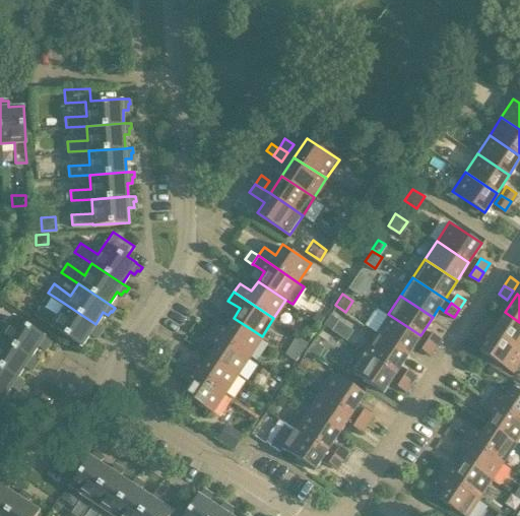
[(95,324),(65,304),(57,316),(40,304),(34,313),(51,324),(51,325),(81,345),(89,332),(94,335),(98,331),(99,332),(102,328),(95,324)]
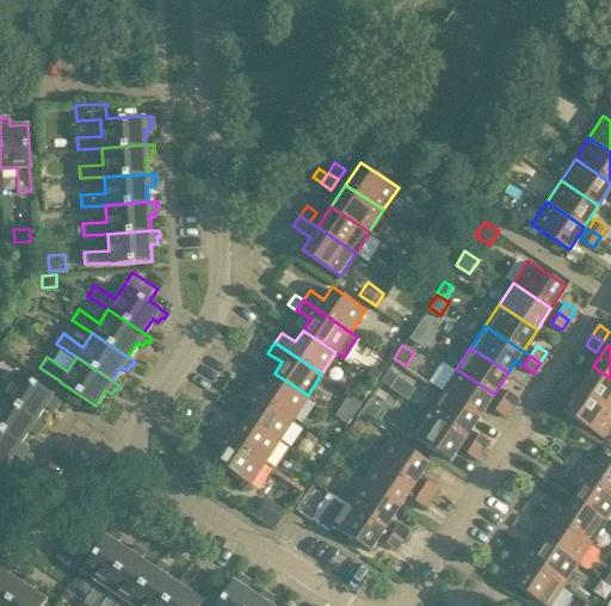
[(365,372),(374,377),(380,369),(371,363),(365,372)]
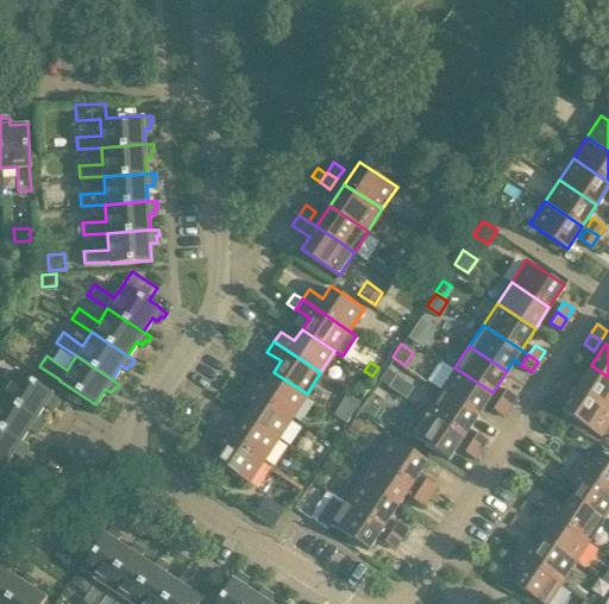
[(608,377),(591,365),(577,387),(608,408),(608,377)]
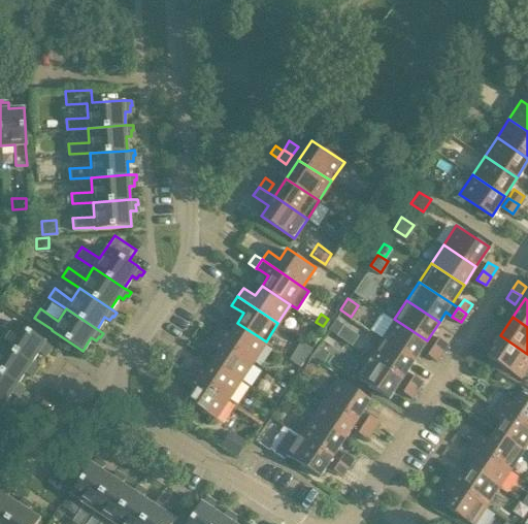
[(486,326),(497,333),(502,325),(492,318),(486,326)]
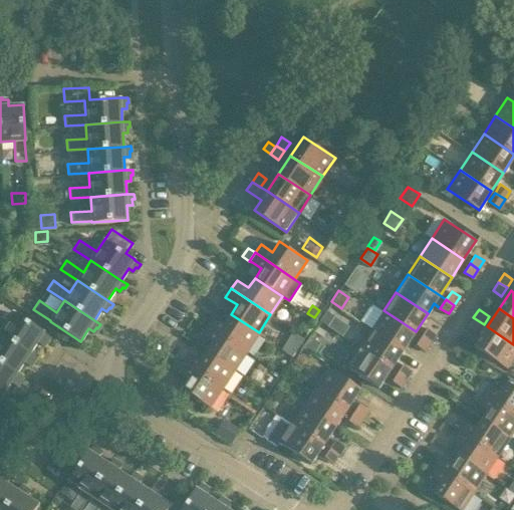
[(326,324),(332,314),(325,310),(319,319),(326,324)]
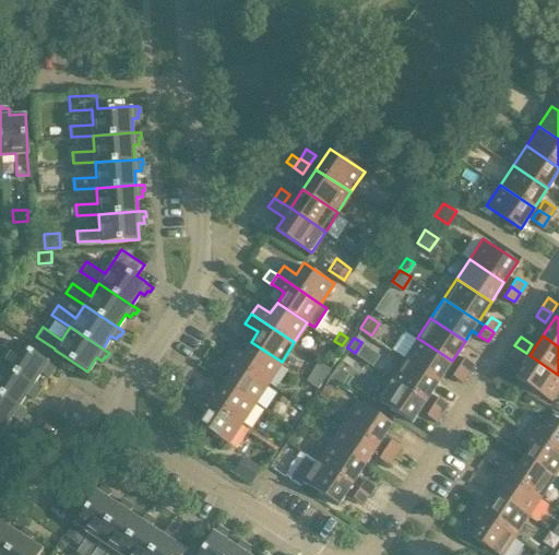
[(417,338),(404,357),(439,380),(452,361),(417,338)]
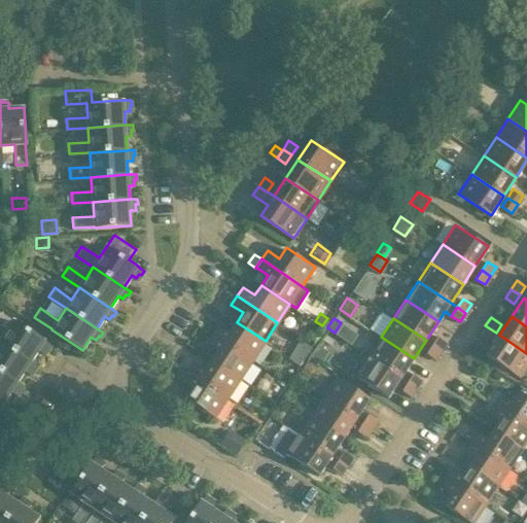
[(0,341),(31,360),(38,349),(43,352),(46,348),(47,349),(50,345),(44,340),(13,319),(5,333),(0,328),(0,341)]
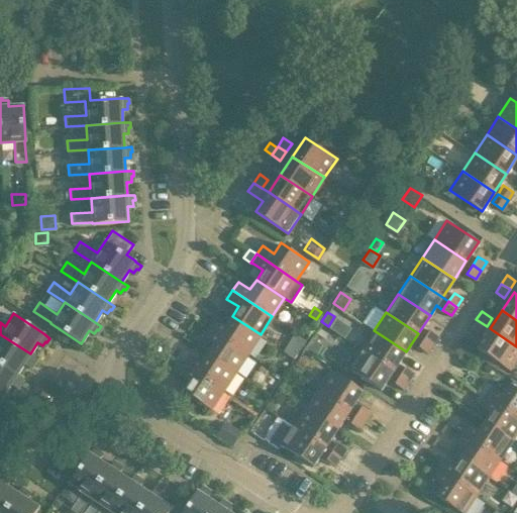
[(248,352),(261,334),(232,316),(225,325),(214,318),(208,326),(248,352)]
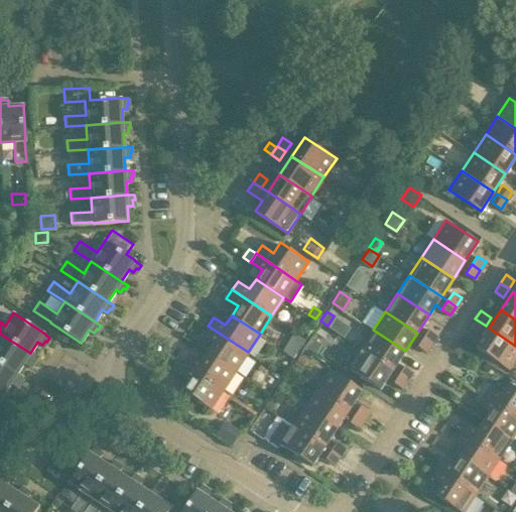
[(486,326),(475,318),(470,328),(480,334),(486,326)]
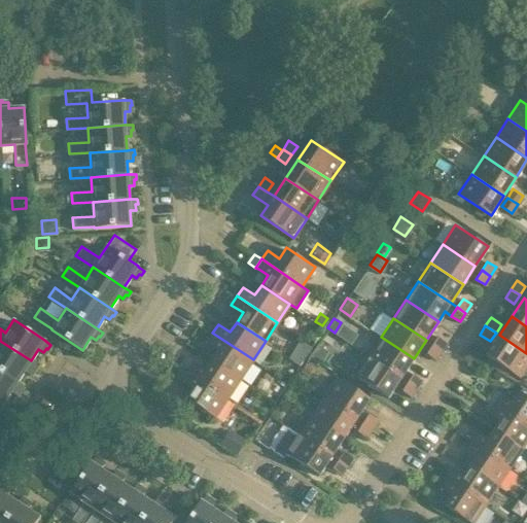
[(241,378),(253,359),(212,333),(207,342),(218,349),(212,359),(241,378)]
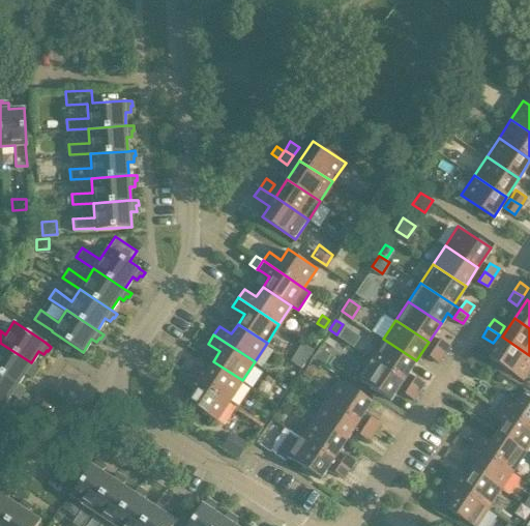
[(522,378),(529,366),(529,355),(502,337),(489,356),(522,378)]
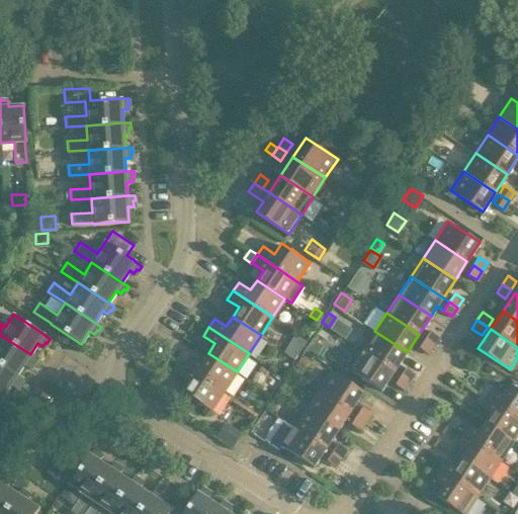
[(431,330),(425,338),(433,344),(439,335),(431,330)]
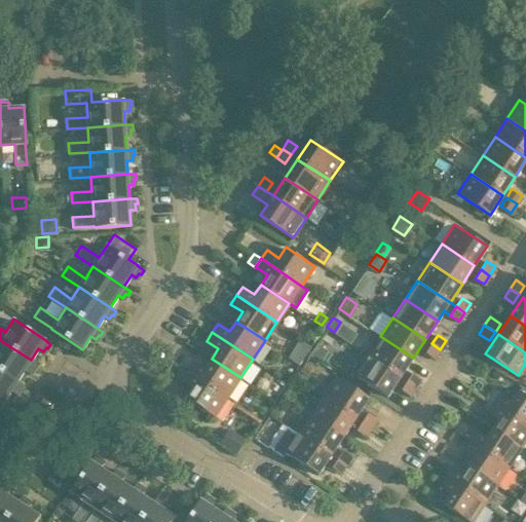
[(300,361),(308,341),(298,336),(289,356),(300,361)]
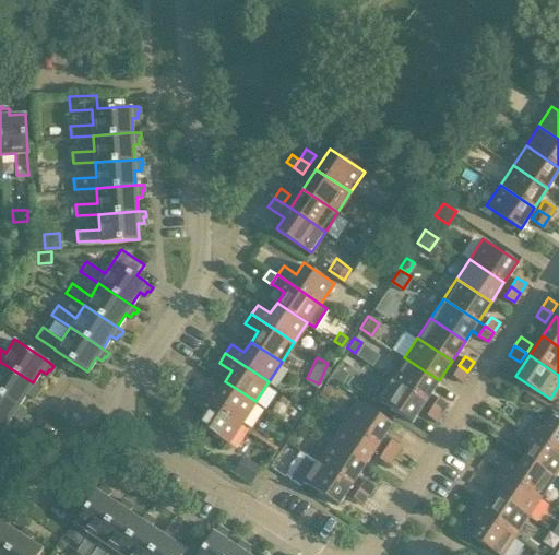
[(404,357),(391,377),(426,400),(439,380),(404,357)]
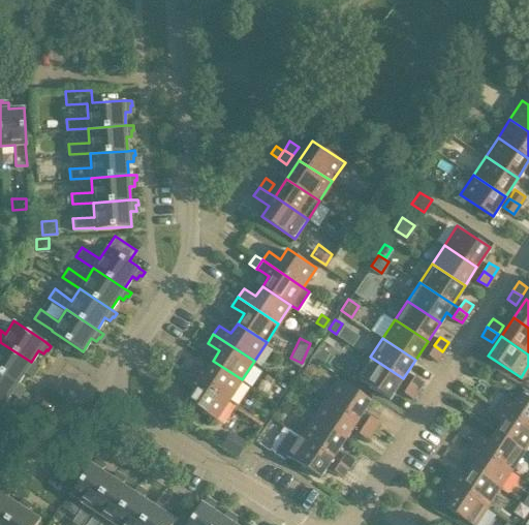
[(0,371),(18,383),(25,371),(29,374),(32,370),(34,371),(37,367),(31,362),(0,342),(0,371)]
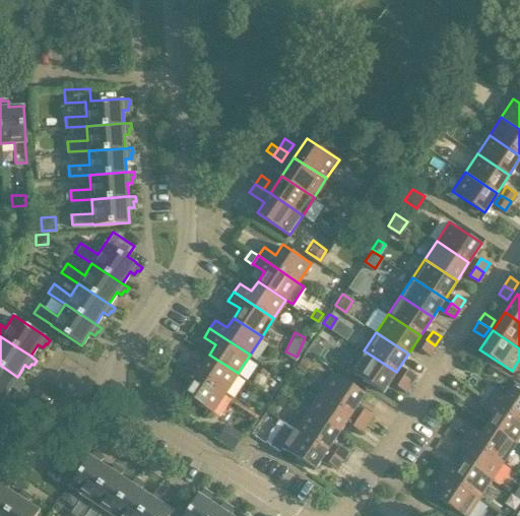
[(318,353),(323,344),(313,338),(308,346),(318,353)]
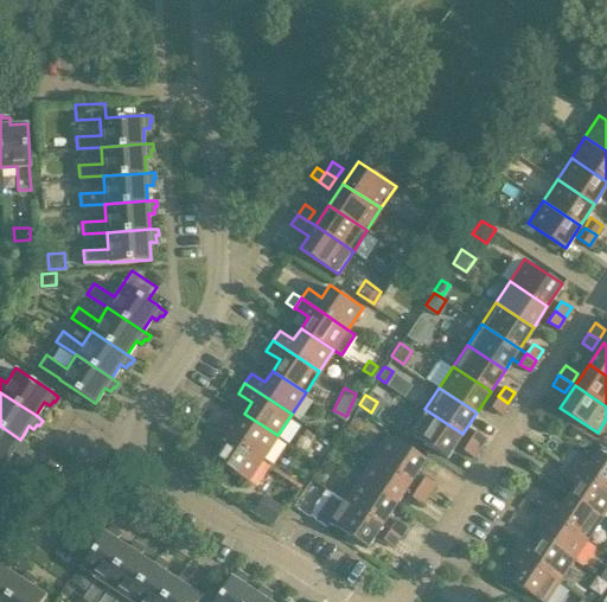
[(502,412),(508,403),(498,396),(492,407),(502,412)]
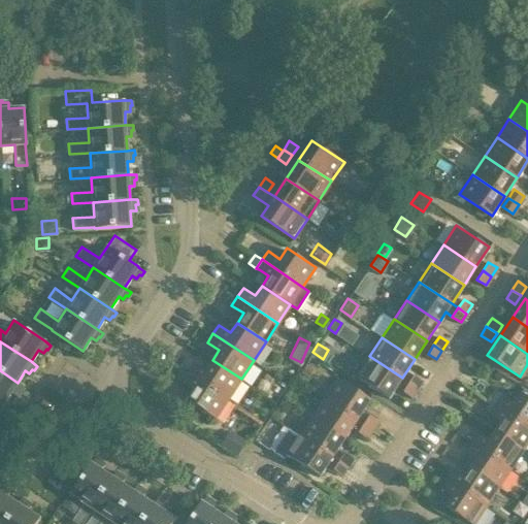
[(390,397),(402,378),(369,356),(356,374),(390,397)]
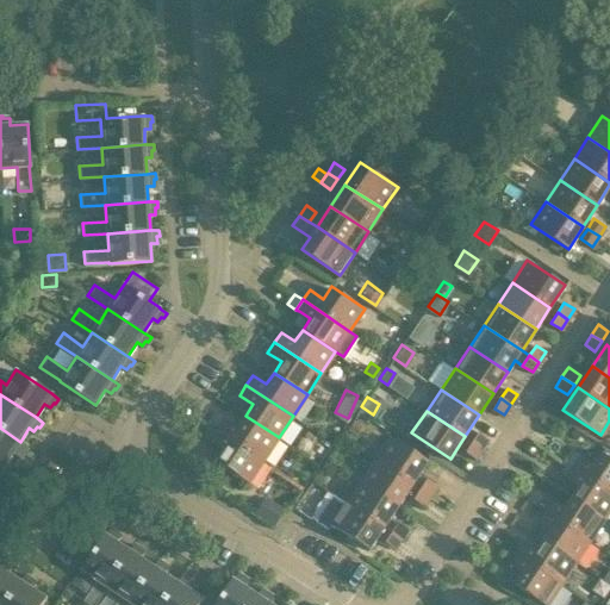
[(265,459),(279,437),(246,416),(237,428),(224,418),(217,428),(265,459)]
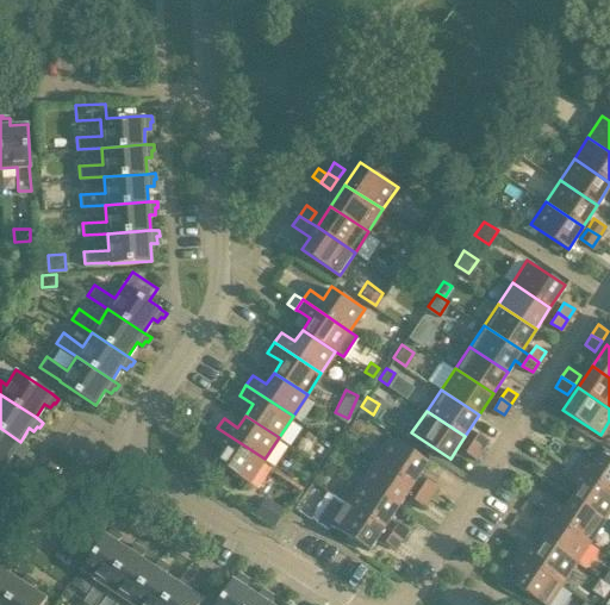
[(362,423),(354,418),(348,426),(356,432),(362,423)]
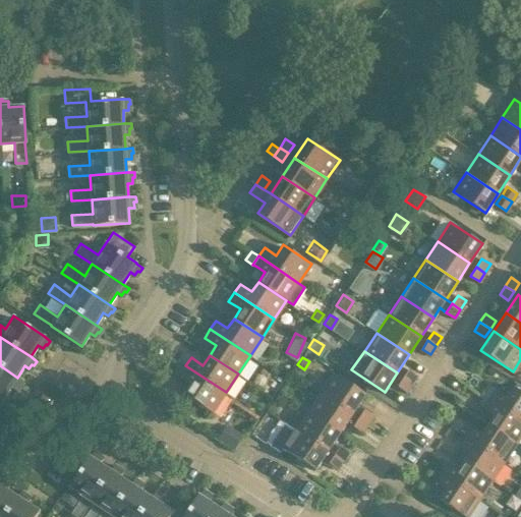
[(0,395),(3,398),(11,386),(15,389),(18,385),(20,386),(23,382),(17,378),(0,365),(0,395)]
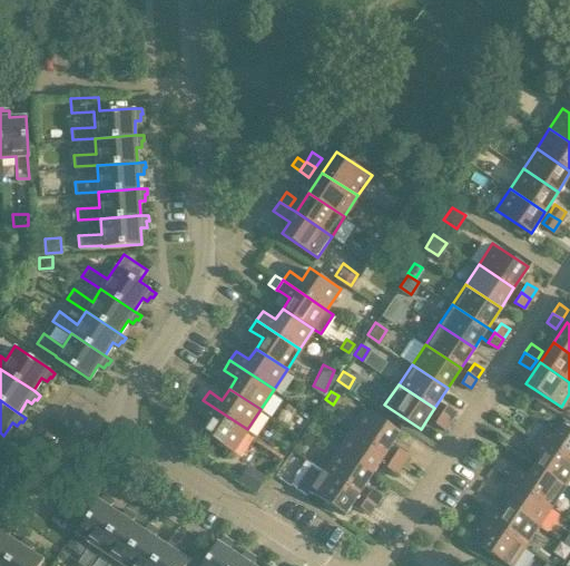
[(233,450),(247,429),(203,400),(197,410),(209,418),(202,430),(233,450)]
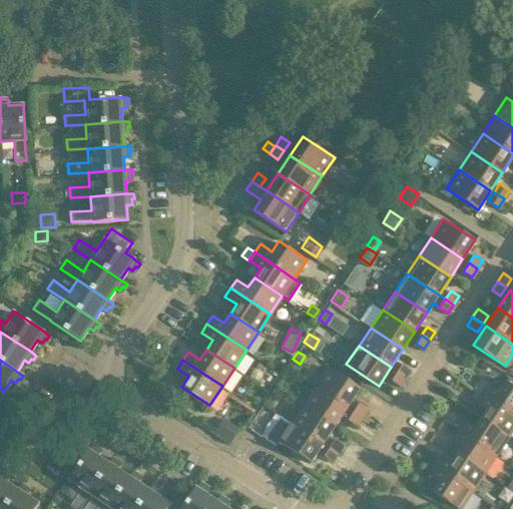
[(403,363),(397,371),(406,377),(411,368),(403,363)]
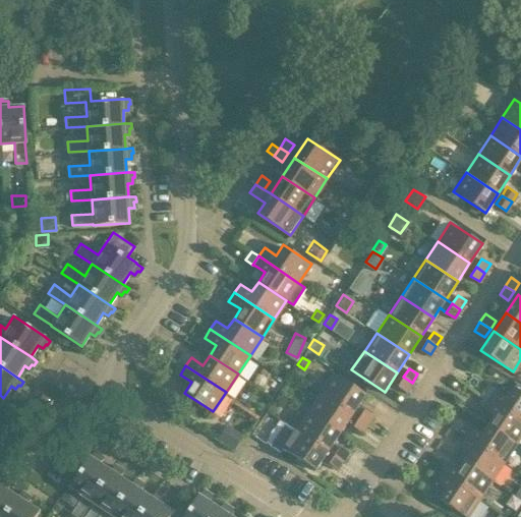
[(352,413),(359,417),(367,422),(373,414),(358,404),(365,394),(333,372),(320,391),(352,413)]
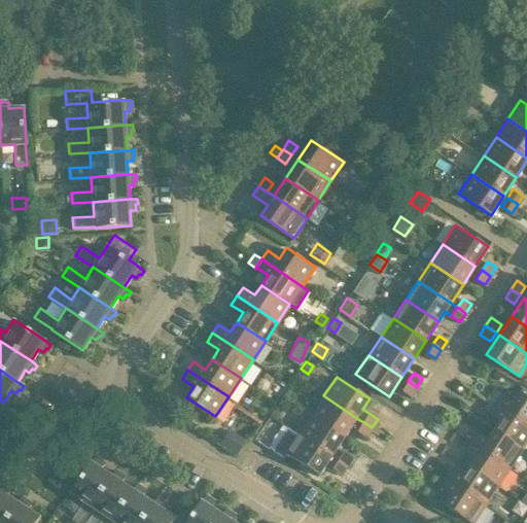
[(411,395),(417,387),(408,381),(402,390),(411,395)]
